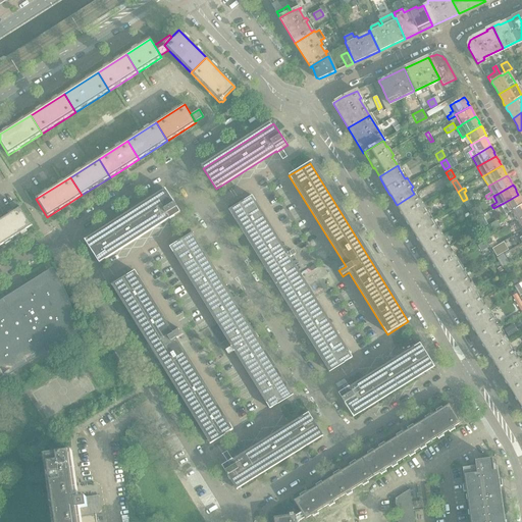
[(99,263),(169,219),(174,227),(178,225),(173,217),(180,213),(166,192),(86,243),(99,263)]
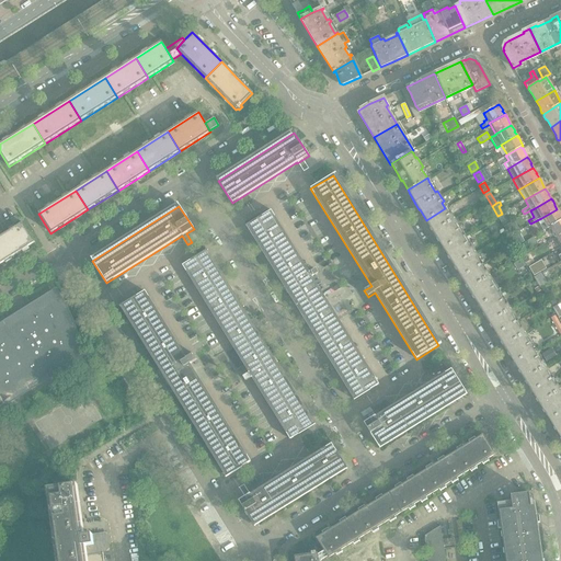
[(464,238),(456,226),(458,225),(451,214),(449,216),(445,208),(426,220),(433,232),(436,238),(437,238),(444,249),(464,238)]
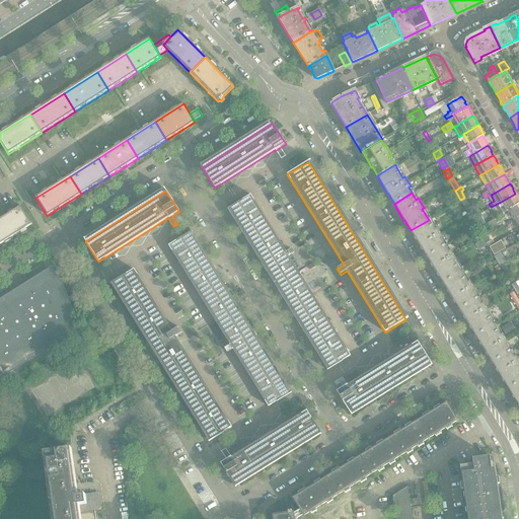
[(518,203),(518,200),(518,199),(516,194),(516,195),(515,194),(501,202),(503,206),(500,208),(502,212),(498,214),(499,215),(503,213),(506,211),(508,210),(518,203)]
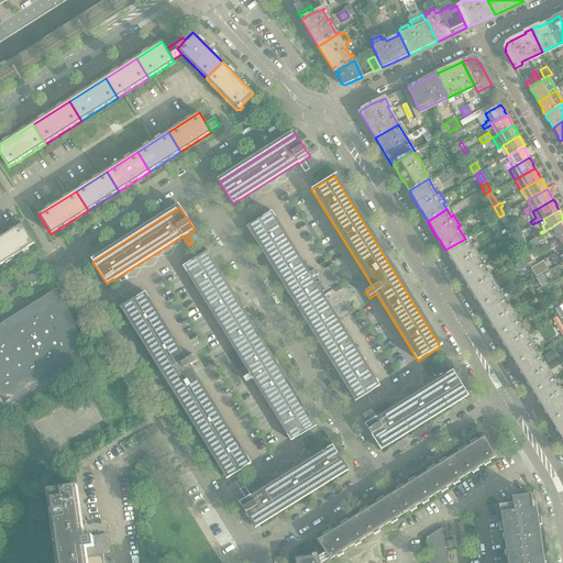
[(379,386),(313,278),(319,274),(317,271),(310,274),(272,211),(246,227),(355,401),(379,386)]
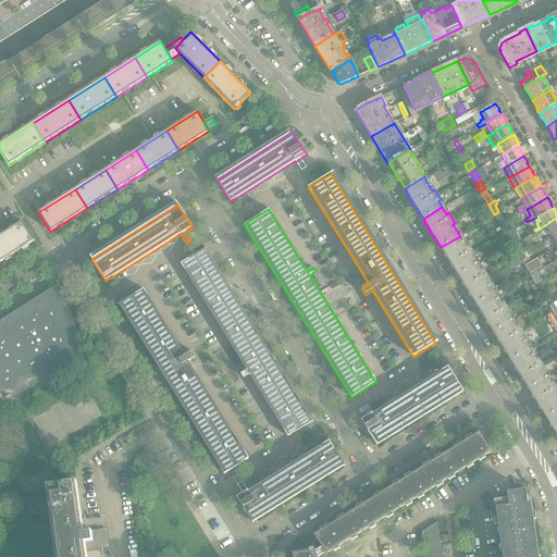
[(498,224),(507,220),(505,215),(496,220),(498,224)]
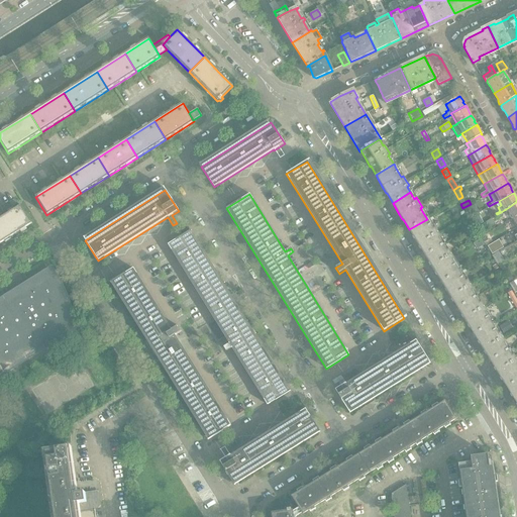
[(516,215),(516,202),(506,209),(511,219),(516,215)]
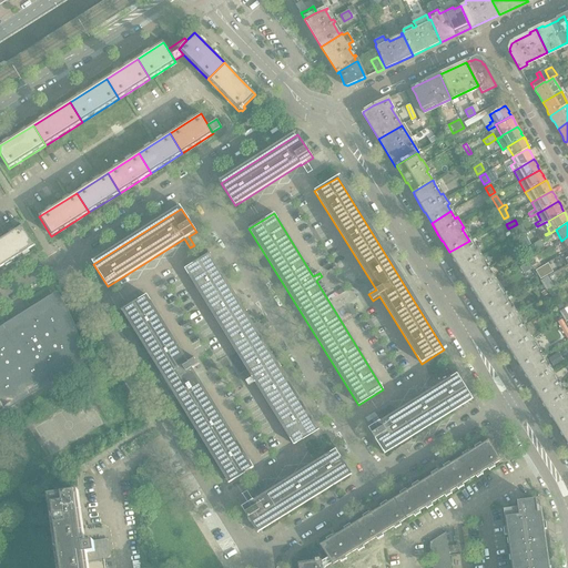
[(0,267),(36,245),(22,226),(0,240),(0,267)]
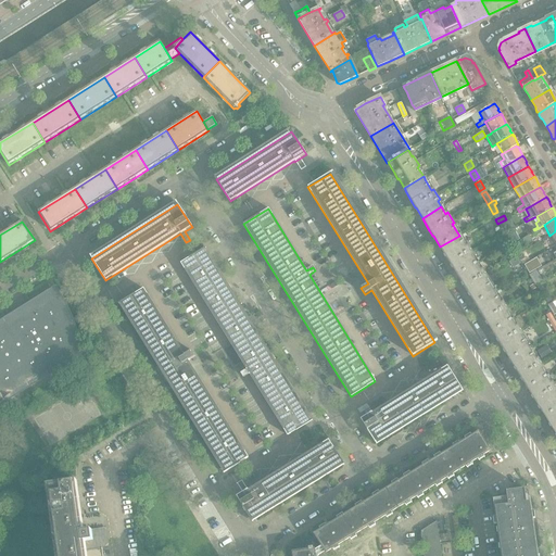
[(519,240),(514,231),(506,237),(512,244),(519,240)]
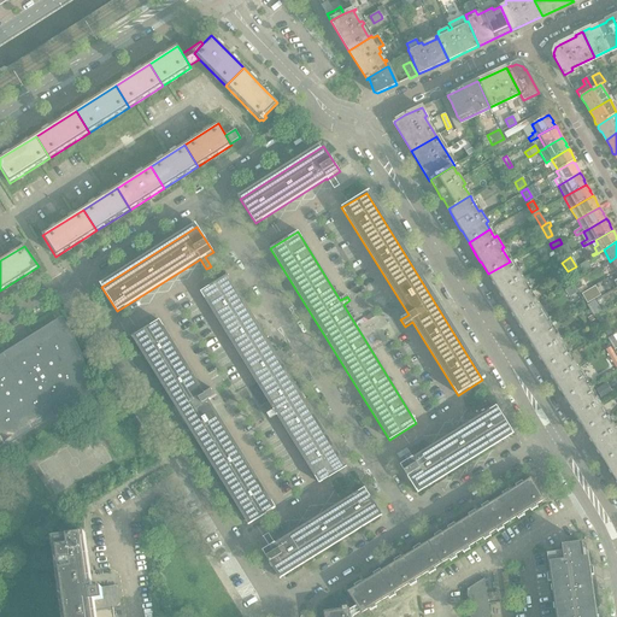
[(529,293),(524,286),(527,285),(519,272),(517,274),(510,262),(488,274),(495,287),(499,293),(500,293),(507,305),(529,293)]
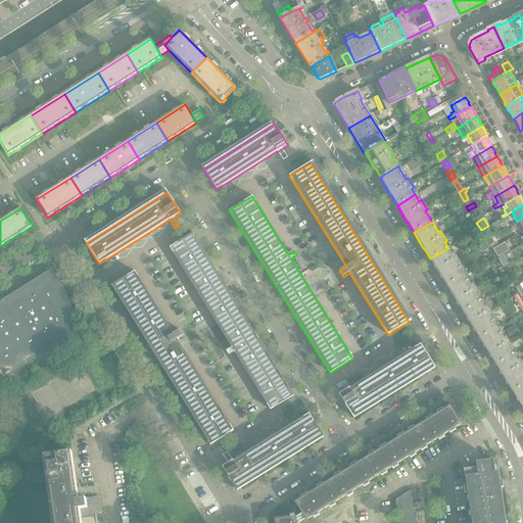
[(494,234),(489,225),(481,230),(486,239),(494,234)]
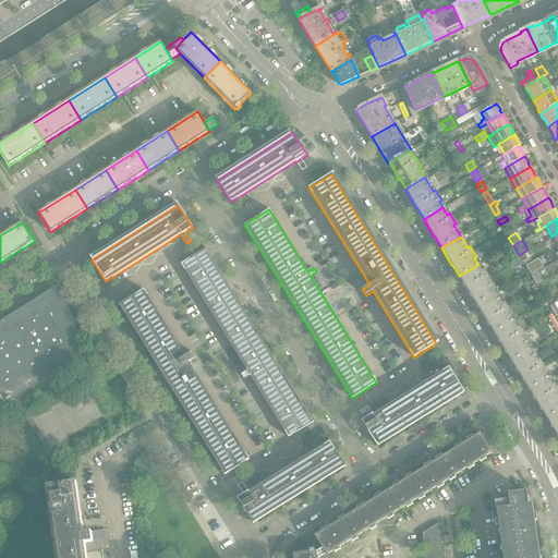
[(313,422),(258,334),(206,249),(181,264),(223,331),(247,372),(242,375),(244,379),(250,375),(288,437),(313,422)]
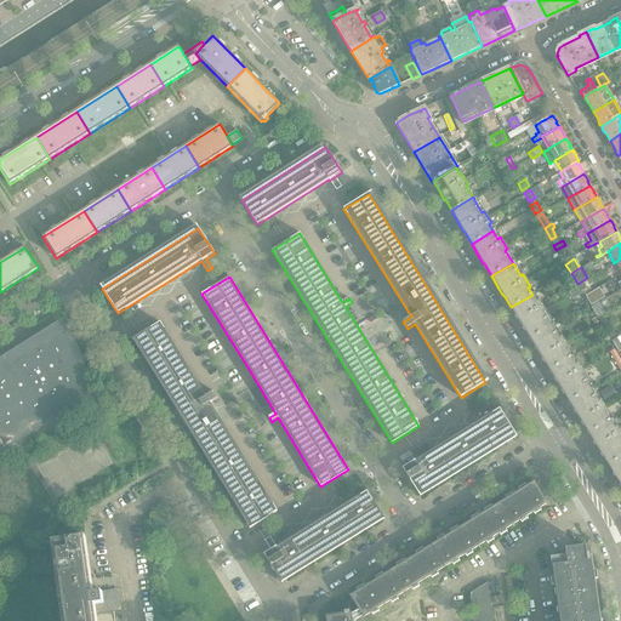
[(552,326),(543,313),(546,312),(539,300),(536,302),(533,295),(511,307),(519,320),(518,320),(522,326),(523,326),(530,339),(552,326)]
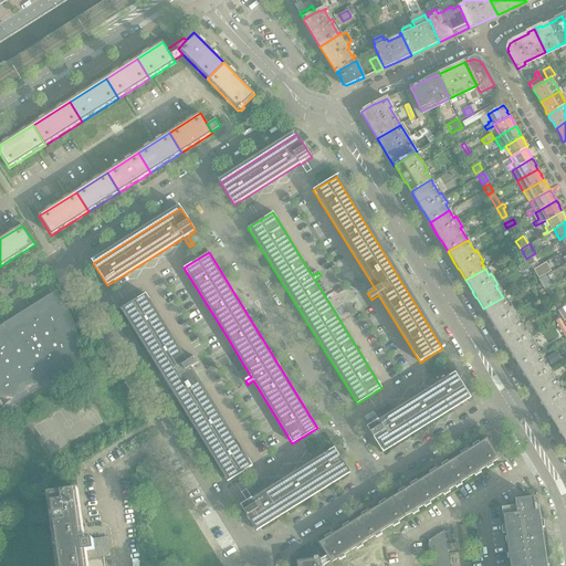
[(552,286),(546,275),(541,279),(547,289),(552,286)]
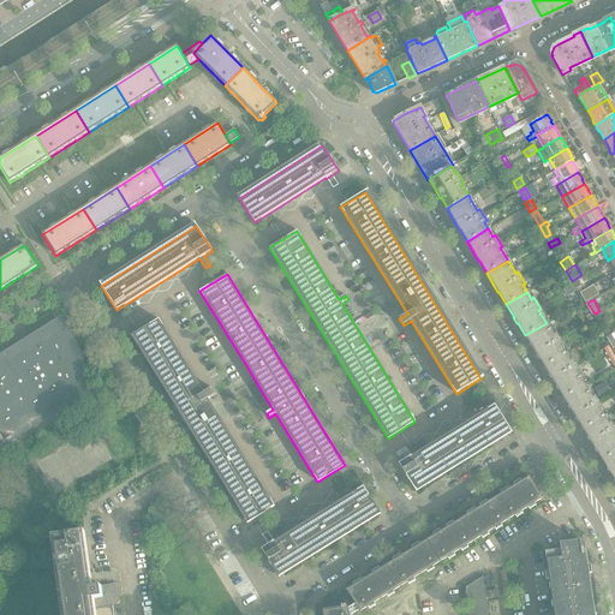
[(274,506),(218,413),(208,399),(216,394),(212,388),(204,393),(159,320),(135,335),(250,521),(274,506)]
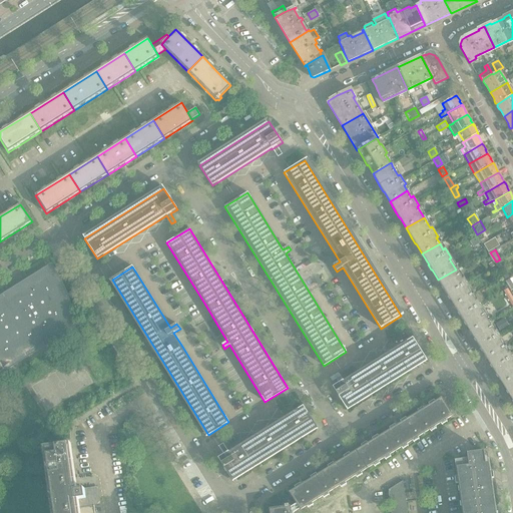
[(472,295),(468,290),(470,288),(464,279),(462,280),(456,270),(438,280),(445,290),(444,291),(448,296),(454,306),(472,295)]
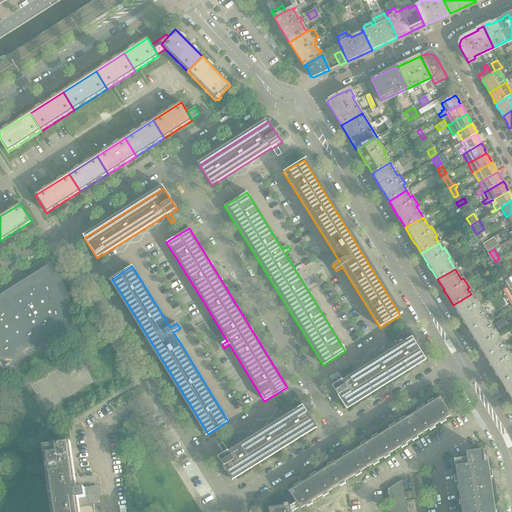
[(0,371),(3,370),(13,363),(50,340),(48,338),(58,331),(58,327),(67,326),(73,325),(71,310),(66,296),(61,283),(53,270),(7,299),(4,295),(0,298),(0,371)]
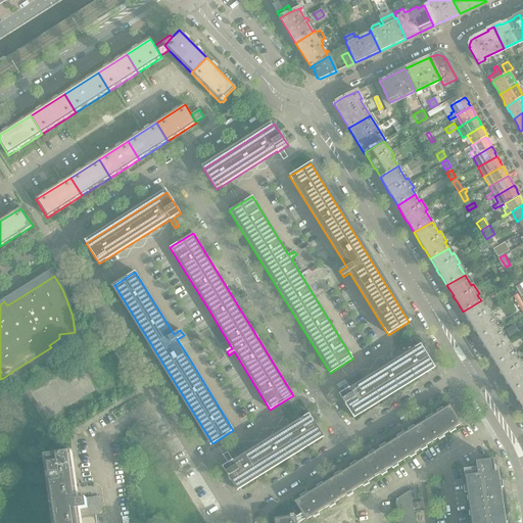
[(497,328),(491,317),(492,316),(486,305),(485,306),(481,300),(463,312),(470,323),(469,323),(473,328),(480,338),(497,328)]
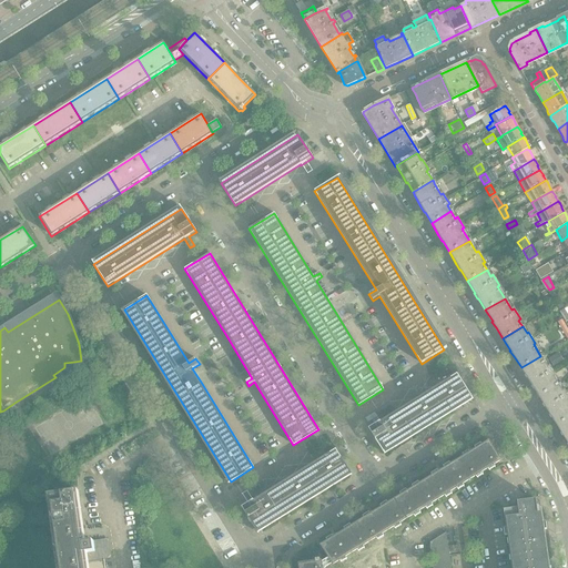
[(558,384),(554,378),(556,376),(549,366),(547,367),(540,356),(521,367),(528,378),(527,379),(531,385),(538,395),(558,384)]
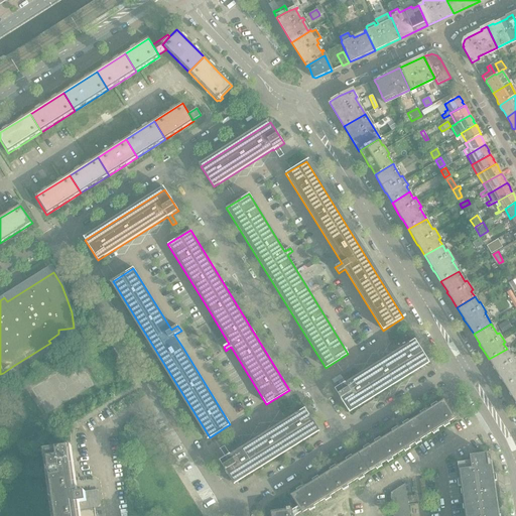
[(371,396),(409,372),(408,370),(414,366),(415,368),(427,361),(415,340),(396,352),(345,383),(340,375),(336,377),(341,385),(335,389),(348,410),(365,399),(364,397),(370,394),(371,396)]
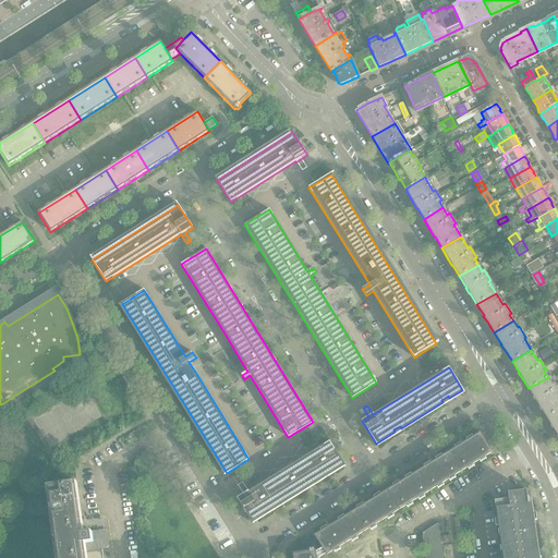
[(557,410),(557,388),(555,383),(553,384),(548,377),(529,388),(536,400),(536,401),(540,407),(547,417),(557,410)]
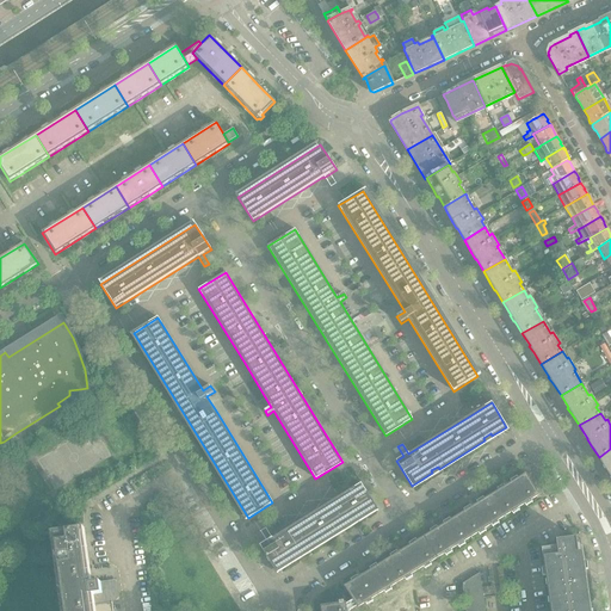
[(610,449),(599,457),(606,469),(606,470),(610,476),(610,449)]
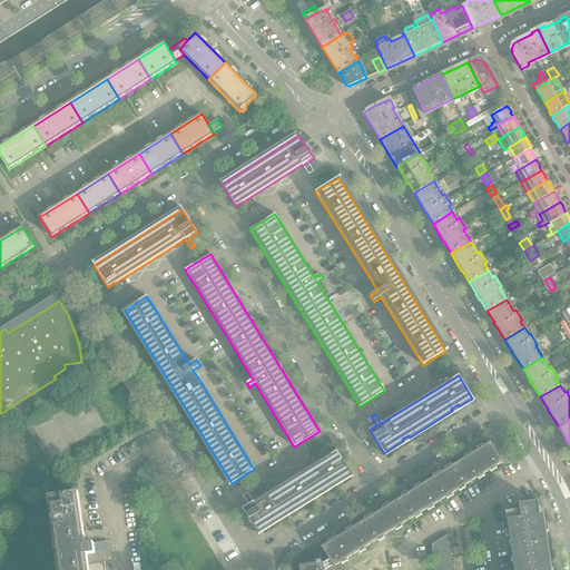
[(502,462),(490,442),(489,443),(483,446),(477,450),(477,451),(471,453),(471,454),(464,458),(459,462),(471,482),(478,478),(483,474),(490,470),(495,467),(502,462)]
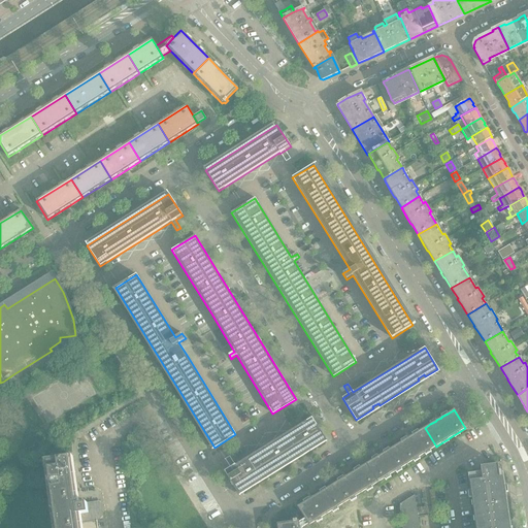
[(262,479),(306,451),(305,449),(310,444),(312,447),(325,439),(311,418),(235,465),(235,464),(225,471),(238,493),(256,482),(254,480),(260,476),(262,479)]
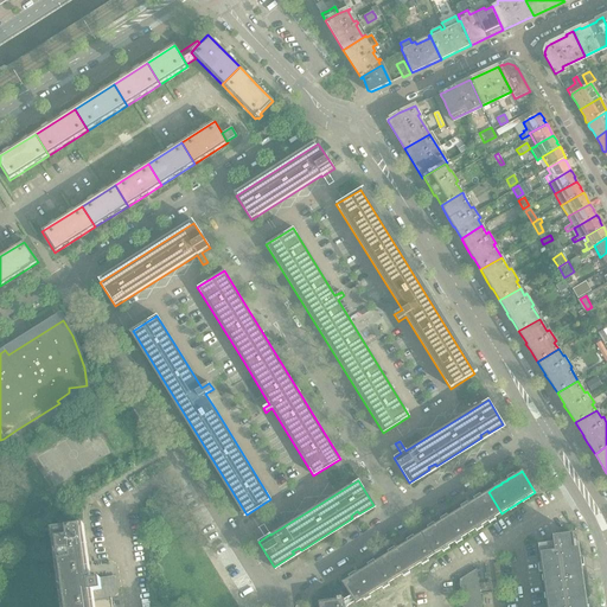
[(502,513),(489,492),(481,496),(474,500),(468,504),(461,509),(454,512),(467,534),(474,529),(481,525),(487,522),(494,517),(502,513)]
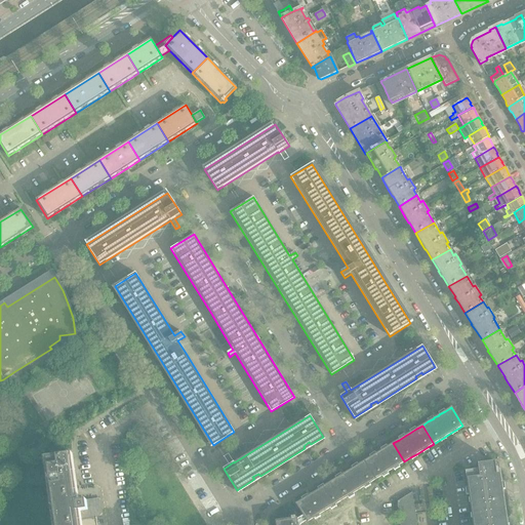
[(404,461),(393,443),(388,447),(381,450),(376,453),(376,454),(370,457),(364,461),(375,480),(381,476),(388,473),(393,469),(399,466),(404,461)]
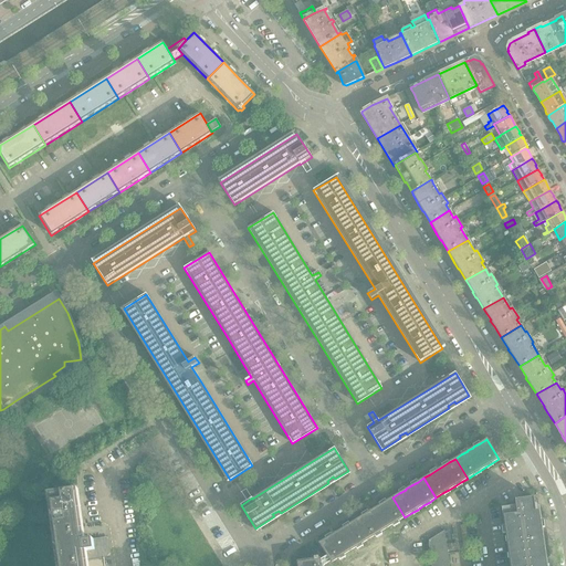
[(104,565),(103,557),(103,555),(104,555),(105,554),(105,552),(104,551),(103,551),(102,551),(101,540),(93,541),(93,538),(85,540),(77,489),(48,493),(55,546),(59,545),(60,552),(60,553),(56,553),(58,565),(104,565)]
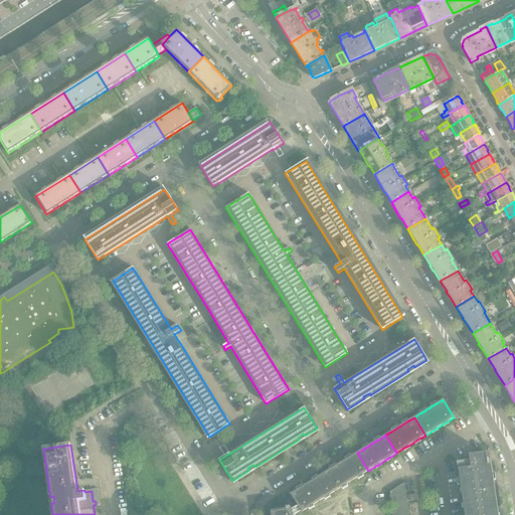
[(362,474),(368,471),(357,453),(351,456),(346,460),(340,463),(336,466),(335,466),(330,470),(324,473),(335,491),(341,488),(346,484),(357,478),(362,474)]
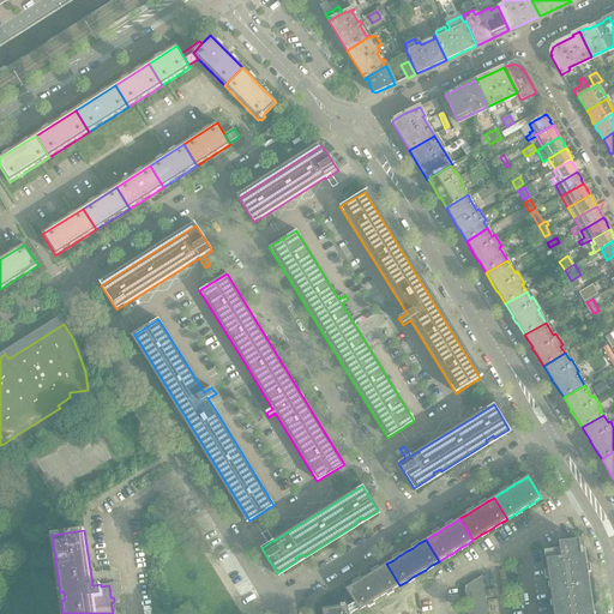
[(594,613),(588,573),(590,573),(590,564),(587,565),(584,546),(579,547),(578,540),(559,542),(560,549),(545,552),(547,570),(545,571),(546,579),(548,579),(553,613),(487,613),(482,576),(464,587),(468,613),(594,613)]
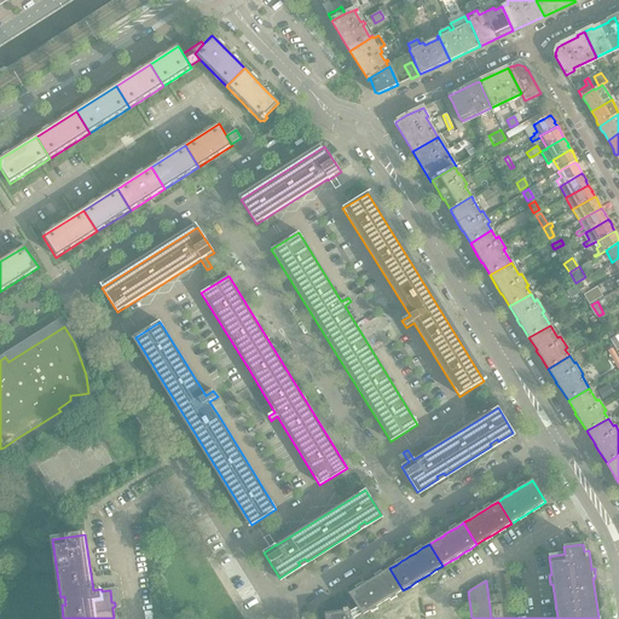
[(395,595),(403,590),(389,568),(382,573),(375,577),(369,582),(363,585),(357,589),(348,594),(357,608),(360,613),(362,614),(362,615),(370,611),(376,607),(389,599),(395,595)]
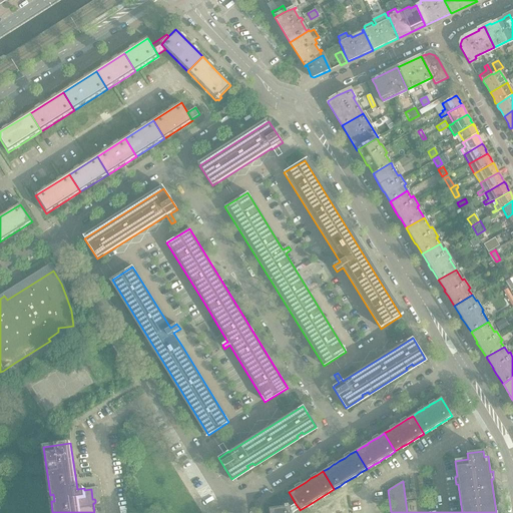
[(291,512),(299,508),(296,504),(291,507),(290,506),(289,506),(289,504),(285,505),(285,506),(270,509),(270,511),(270,512),(291,512)]
